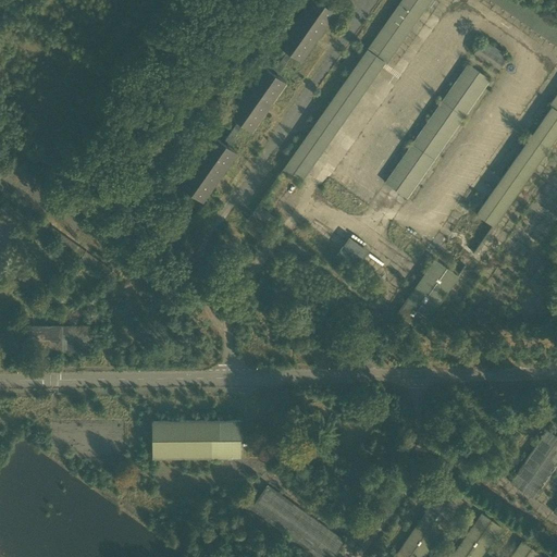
[(307,60),(338,8),(324,0),(308,0),(282,45),(307,60)]
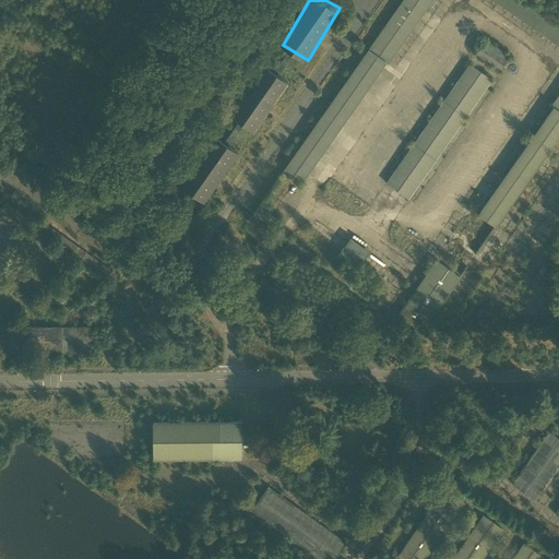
[(310,186),(427,0),(399,0),(289,173),(310,186)]
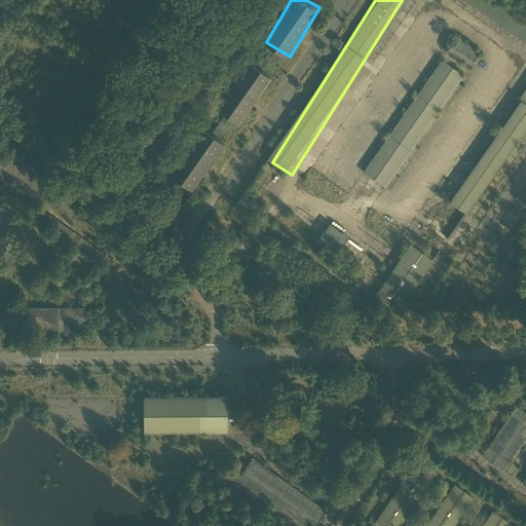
[(458,35),(447,49),(471,67),(481,53),(458,35)]
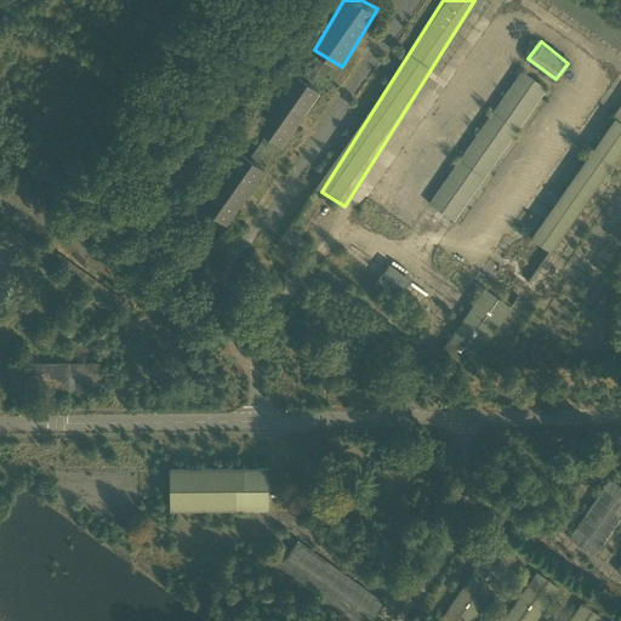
[(431,204),(457,222),(546,86),(520,68),(431,204)]
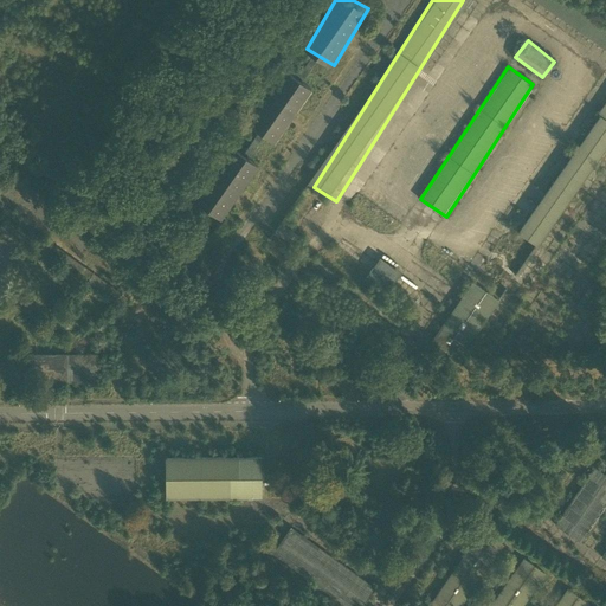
[(253,124),(281,142),(316,86),(289,69),(253,124)]
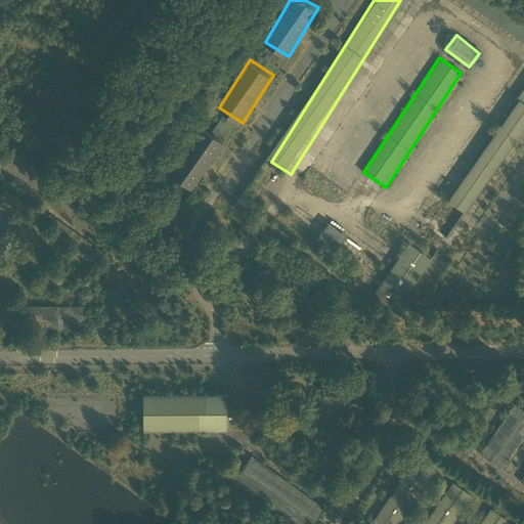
[(194,189),(227,141),(205,126),(173,174),(194,189)]
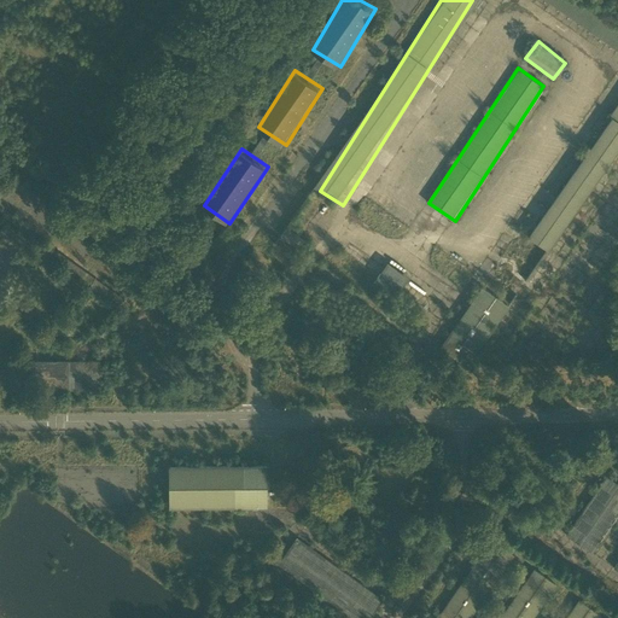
[(280,235),(301,249),(308,238),(289,225),(280,235)]
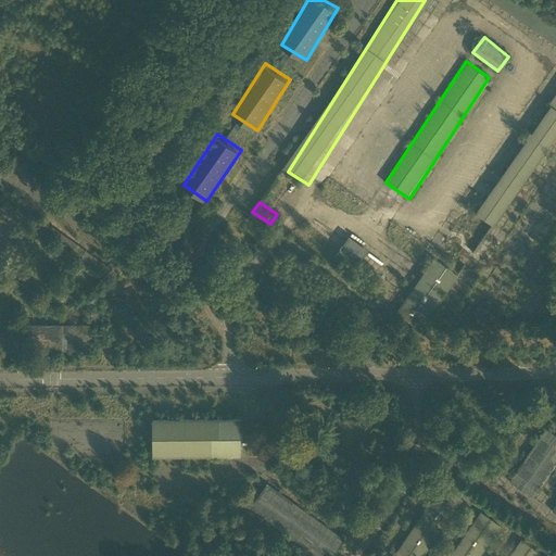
[(4,203),(0,209),(0,248),(23,216),(4,203)]
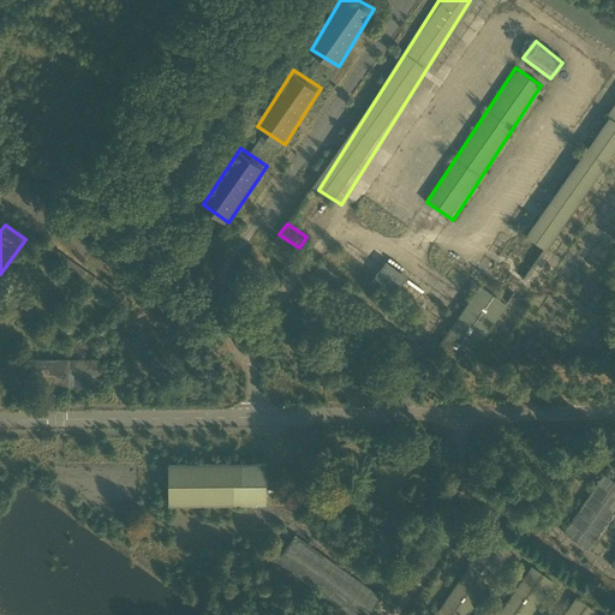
[(386,261),(372,282),(394,296),(407,274),(386,261)]
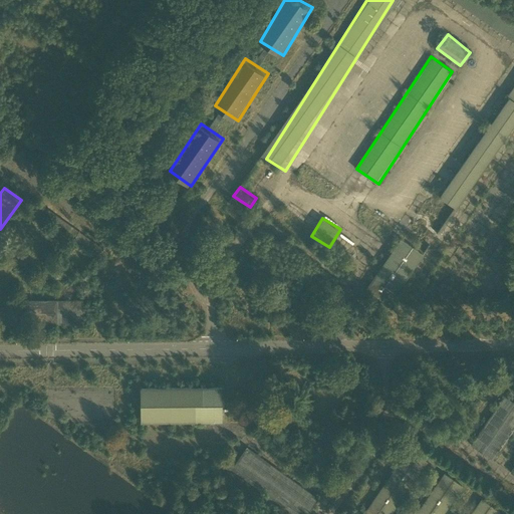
[(391,305),(425,254),(402,238),(367,289),(391,305)]
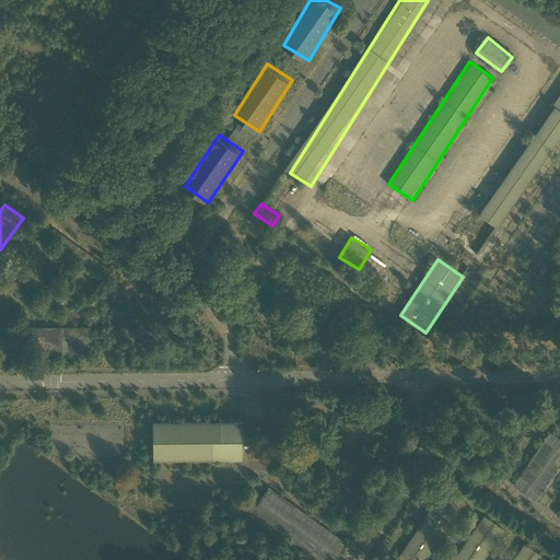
[(90,329),(30,329),(30,353),(90,353),(90,329)]
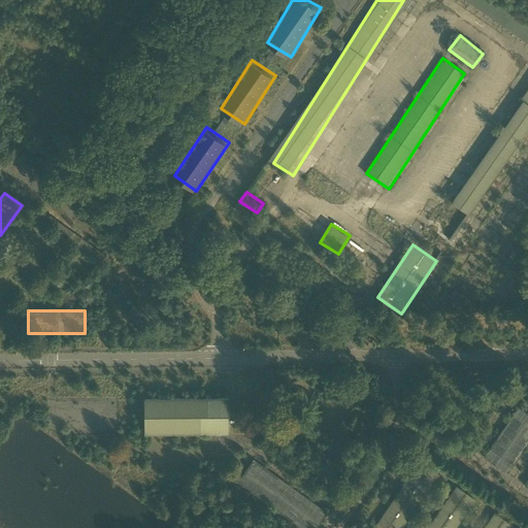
[(228,398),(144,399),(144,433),(228,432),(228,398)]
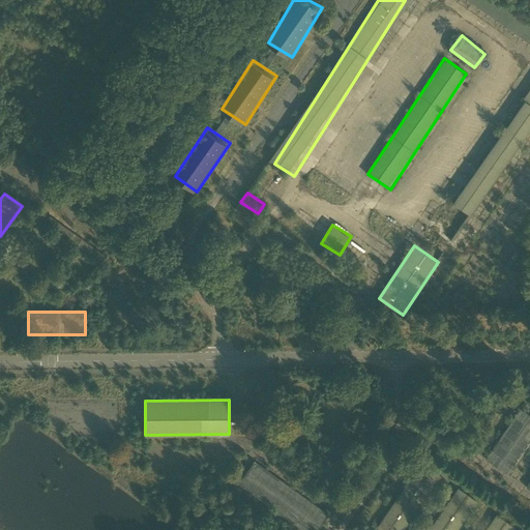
[(486,460),(508,474),(529,441),(529,413),(520,407),(486,460)]
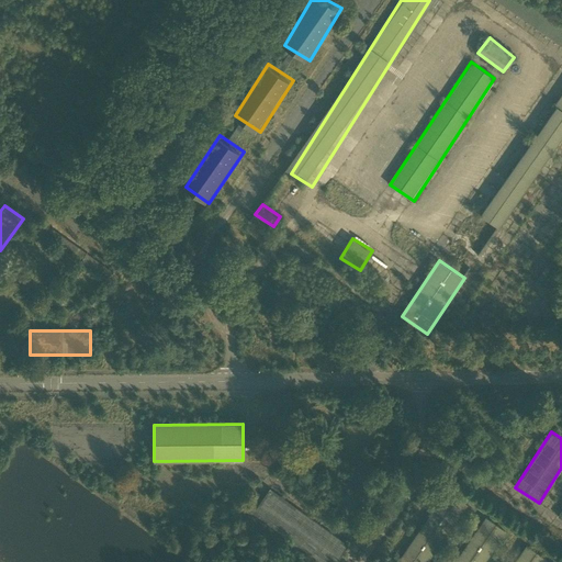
[(209,462),(188,463),(188,475),(210,475),(209,462)]
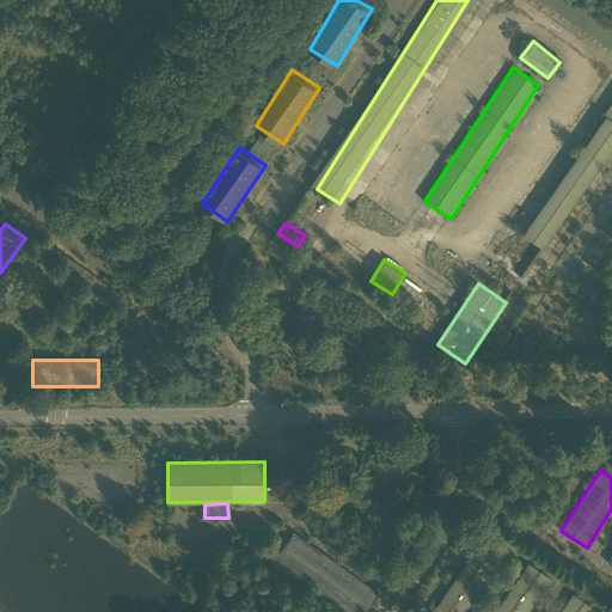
[(366,611),(379,595),(293,533),(275,558),(349,611),(366,611)]
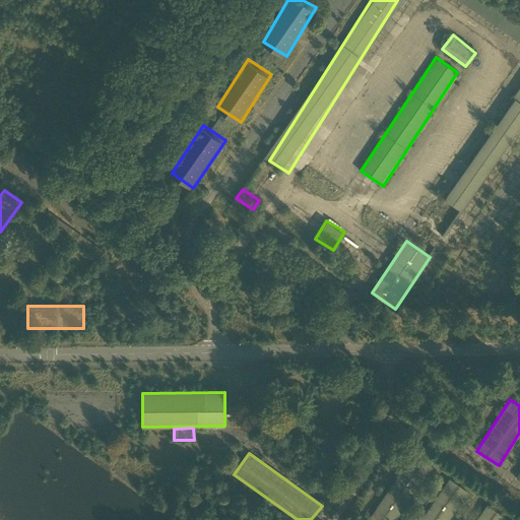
[(413,455),(368,519),(394,519),(432,467),(413,455)]
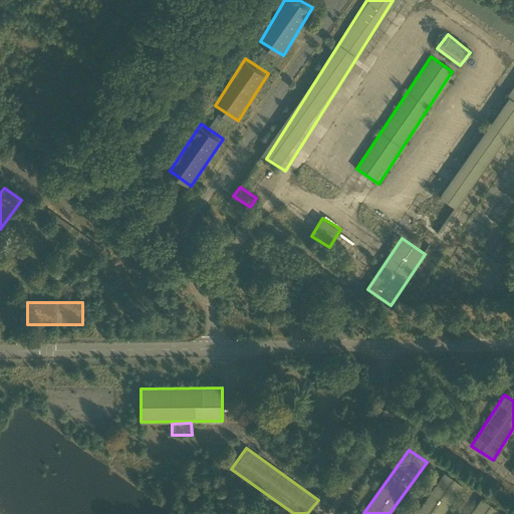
[(444,474),(416,513),(442,513),(462,486),(444,474)]
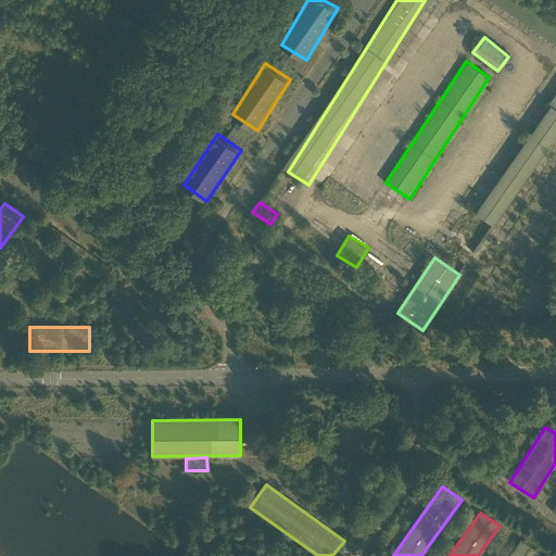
[(520,541),(509,555),(538,555),(540,554),(520,541)]
